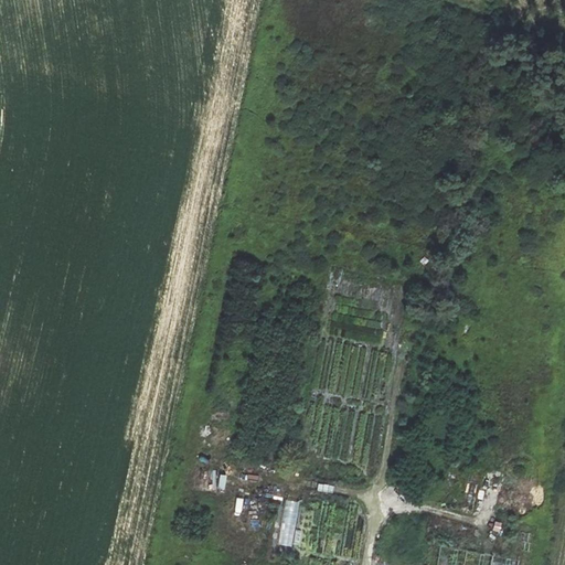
[(203,479),(211,478),(211,489),(215,489),(214,471),(203,471),(203,479)]
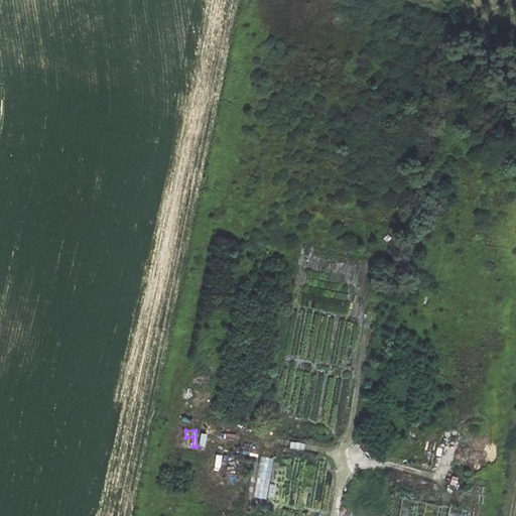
[(430,467),(438,435),(428,433),(420,465),(430,467)]
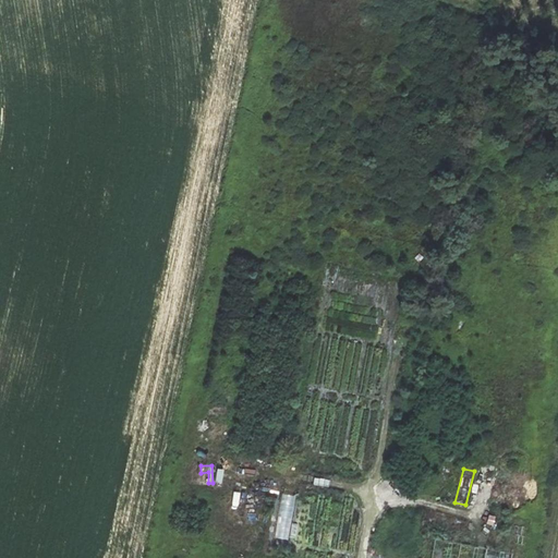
[(435,480),(434,494),(445,495),(446,481),(435,480)]
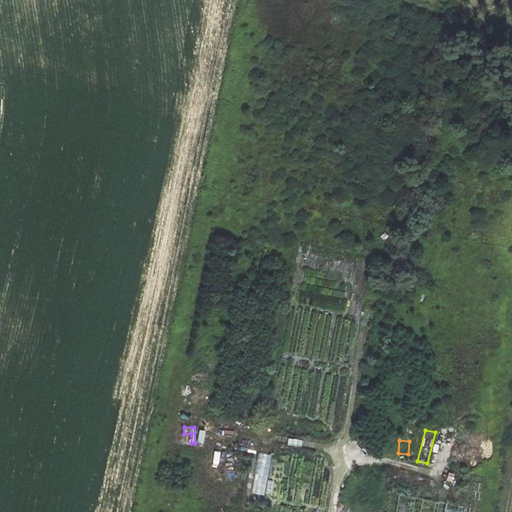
[(259,454),(252,493),(265,495),(272,456),(259,454)]
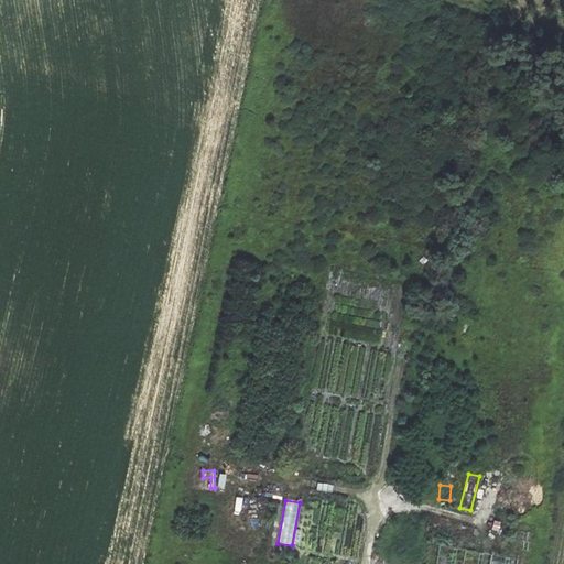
[(519,563),(520,560),(491,554),(489,563),(464,563),(466,553),(448,550),(440,552),(437,563),(519,563)]
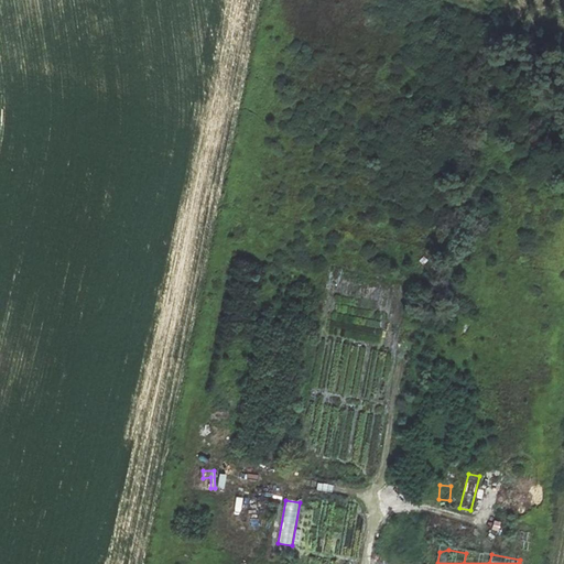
All buildings are outlined.
